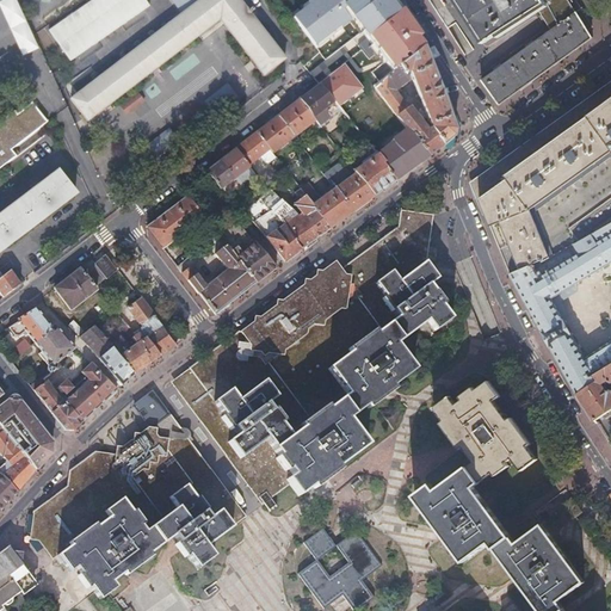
[(193,0),(180,11),(67,93),(84,116),(218,18),(235,39),(242,35),(248,30),(275,66),(284,59),(241,0),(193,0)]
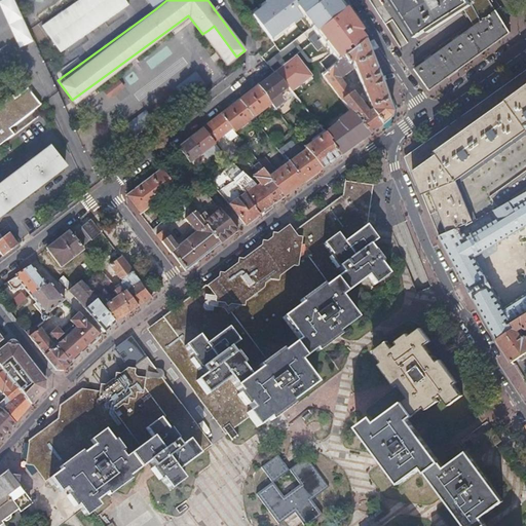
[(166,0),(149,0),(155,9),(166,0)]
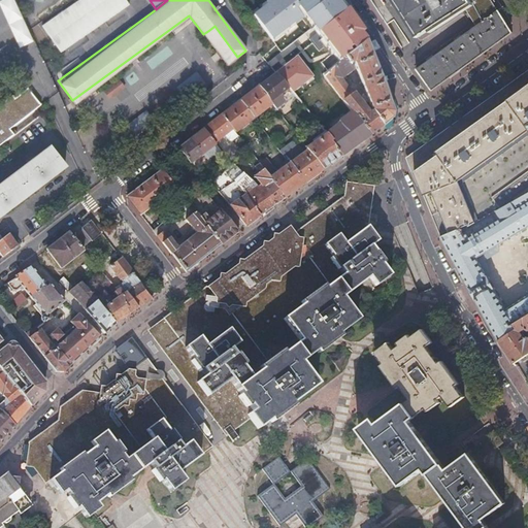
[(315,88),(326,77),(274,9),(266,0),(265,0),(251,11),(276,44),(276,45),(315,88)]
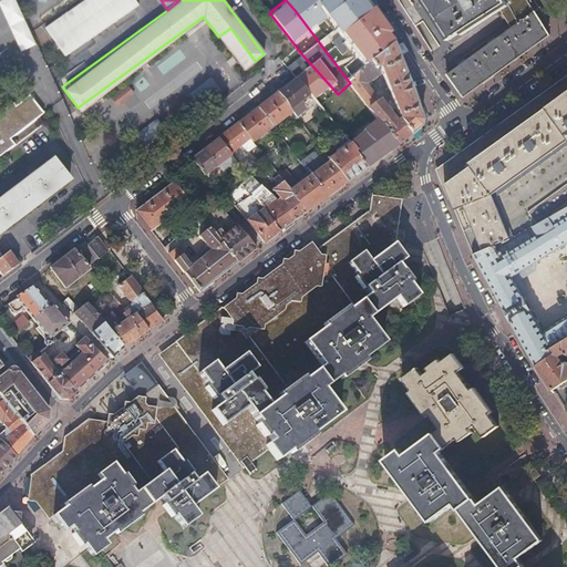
[(308,0),(295,10),(350,83),(393,43),(395,42),(382,22),(372,30),(372,29),(371,30),(375,37),(347,58),(313,13),(323,7),(319,0),(308,0)]
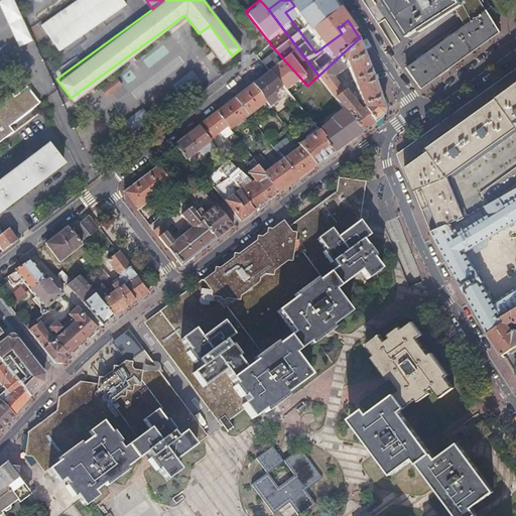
[(332,31),(338,27),(339,26),(339,27),(348,20),(333,0),(290,0),(294,6),(298,11),(304,7),(310,2),(323,18),(311,26),(314,30),(332,31)]
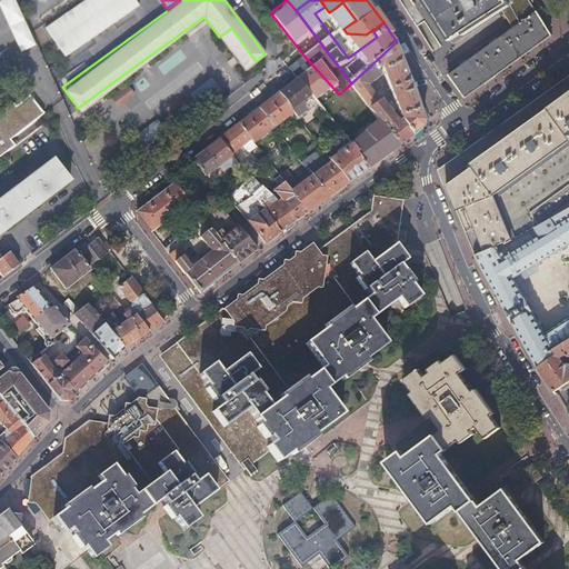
[(510,1),(509,0),(427,0),(451,38),(502,7),(510,1)]
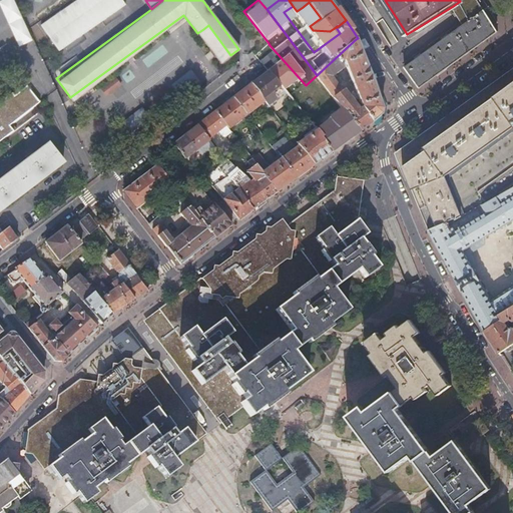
[(483,0),(475,0),(456,12),(464,23),(403,62),(418,84),(500,30),(496,24),(498,22),(483,0)]
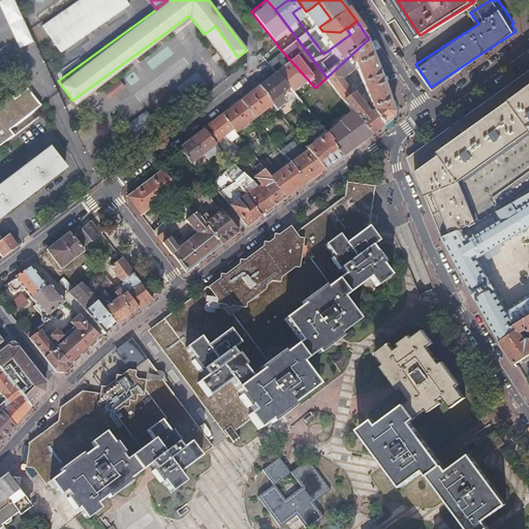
[(467,6),(470,12),(490,0),(473,0),(474,1),(467,6)]
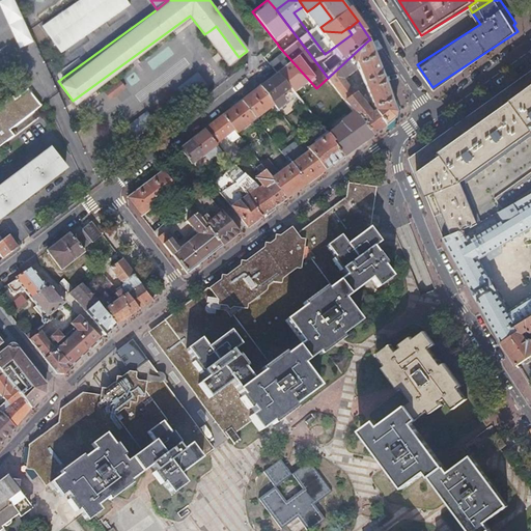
[(319,2),(313,7),(307,11),(303,6),(294,12),(325,54),(352,34),(347,28),(341,32),(324,31),(320,27),(332,19),(319,2)]
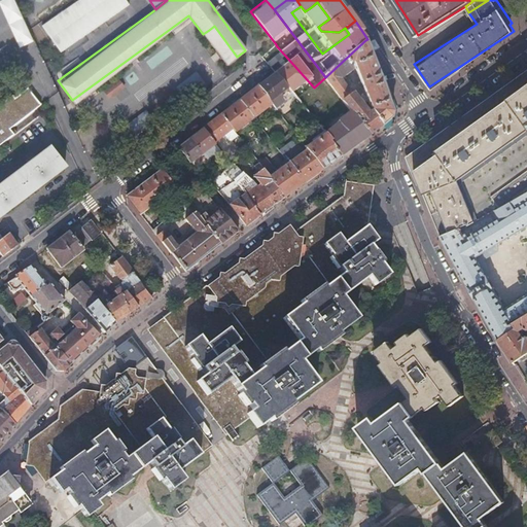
[(214,26),(209,30),(203,34),(225,65),(237,57),(214,26)]
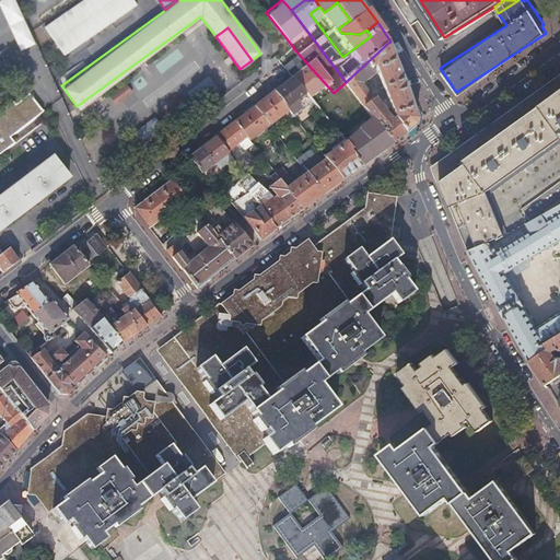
[(346,82),(373,118),(393,143),(401,137),(416,126),(417,119),(388,43),(346,82)]
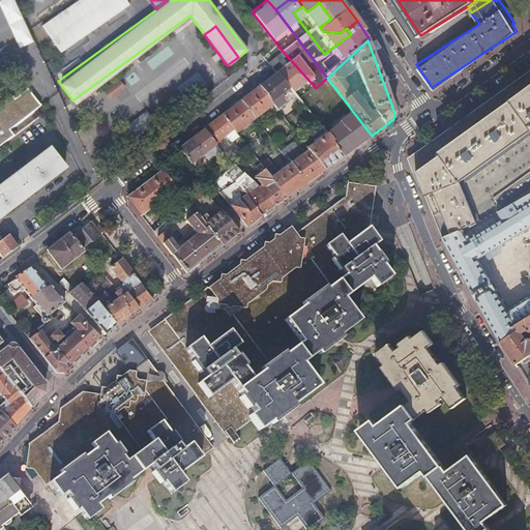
[(262,57),(271,69),(276,75),(282,81),(301,106),(319,91),(316,88),(277,46),(262,57)]
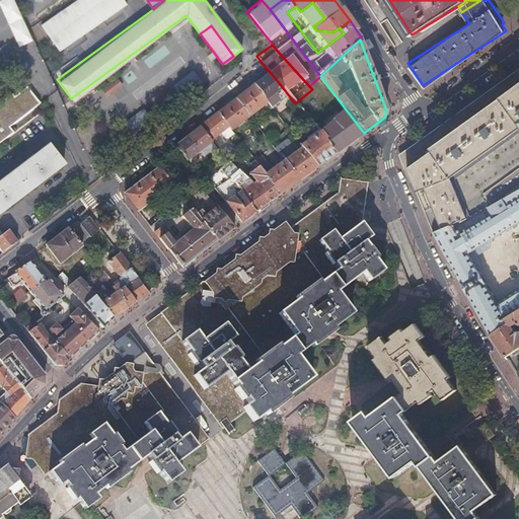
[(518,70),(492,87),(398,147),(397,148),(434,234),(466,222),(468,226),(486,215),(518,194),(518,70)]
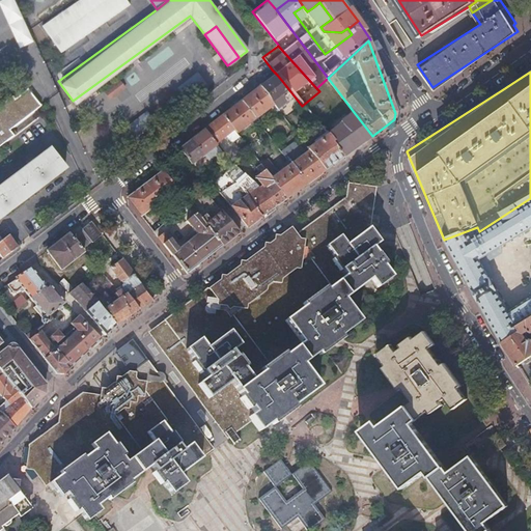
[(273,105),(279,113),(297,100),(277,75),(259,87),(264,93),(273,105)]
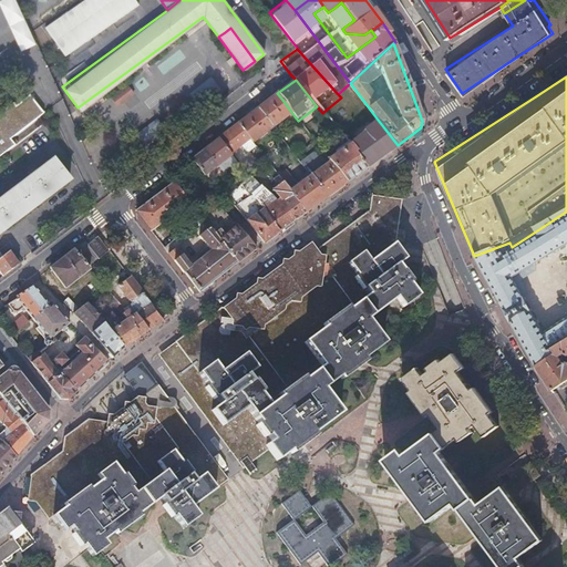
[(277,93),(258,109),(272,127),(291,112),(282,100),(277,93)]
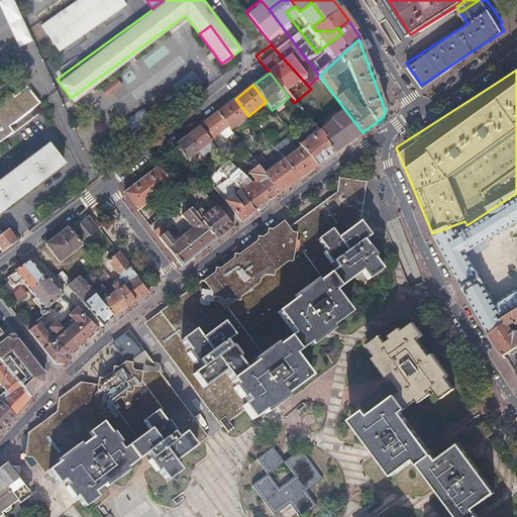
[(0,142),(14,131),(10,125),(39,102),(27,86),(0,107),(0,142)]
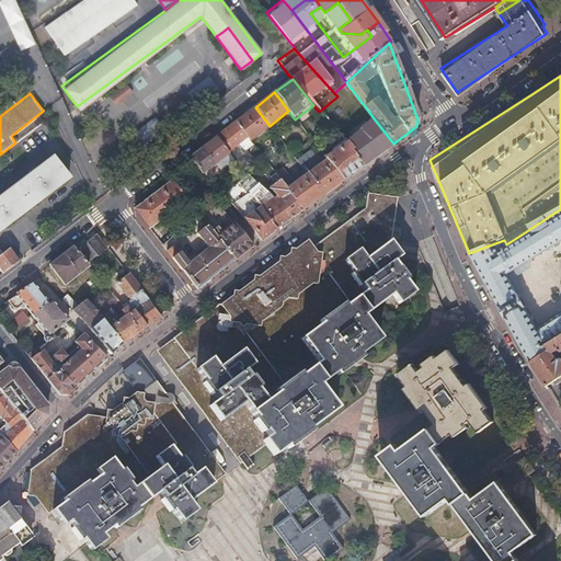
[(236,122),(247,136),(250,140),(270,126),(255,107),(236,122)]
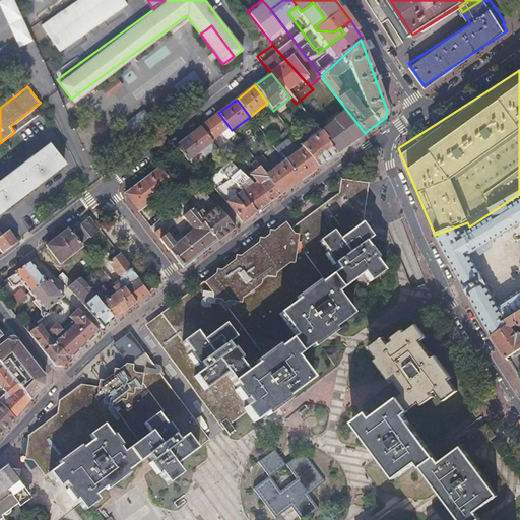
[(304,113),(319,133),(336,154),(348,145),(358,139),(365,133),(346,110),(333,120),(334,121),(327,126),(311,107),(304,113)]
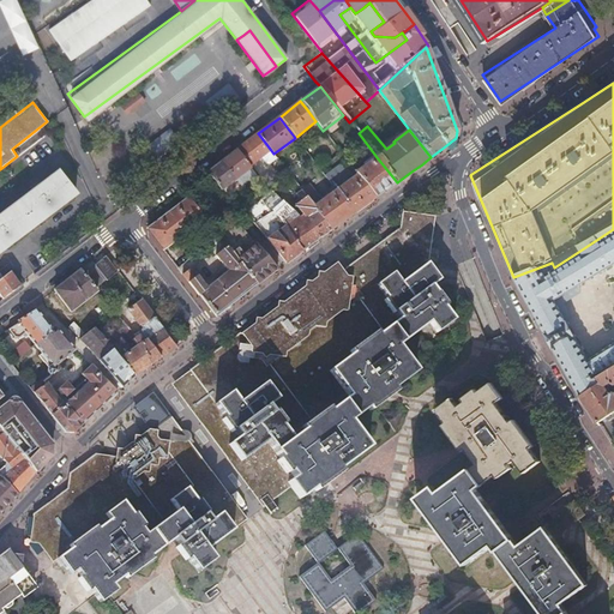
[(260,156),(270,149),(258,133),(236,150),(248,166),(260,156)]
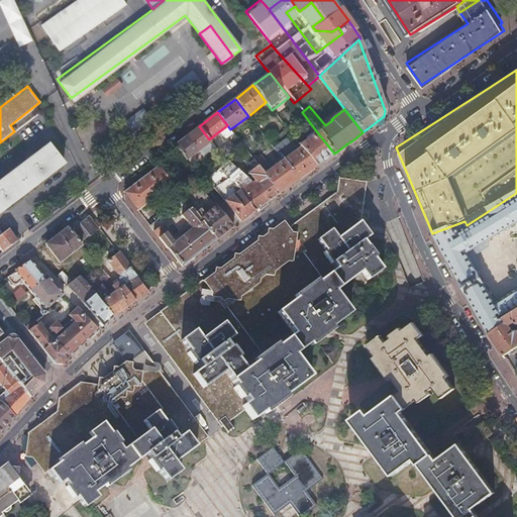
[(227,125),(219,131),(223,137),(226,138),(233,133),(230,129),(227,125)]
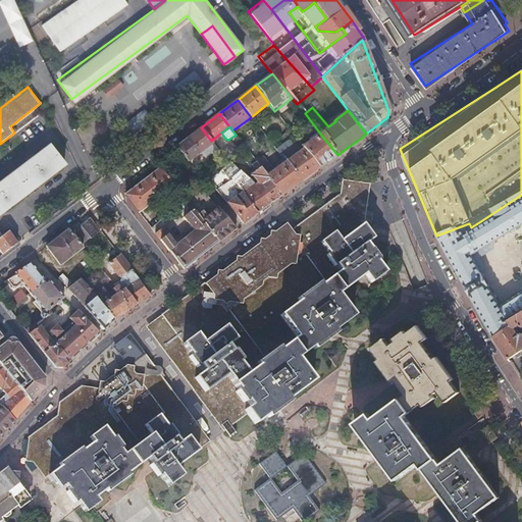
[(213,143),(211,141),(201,127),(190,138),(201,153),(213,143)]
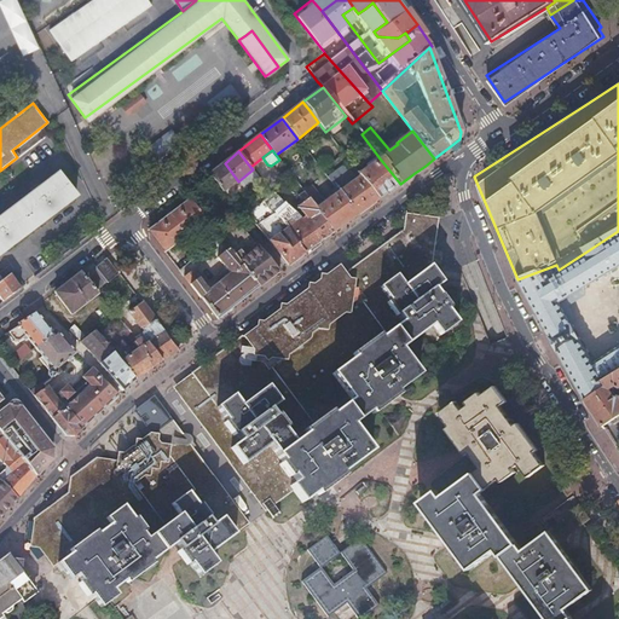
[(358,174),(360,177),(379,200),(391,191),(400,184),(380,158),(358,174)]
